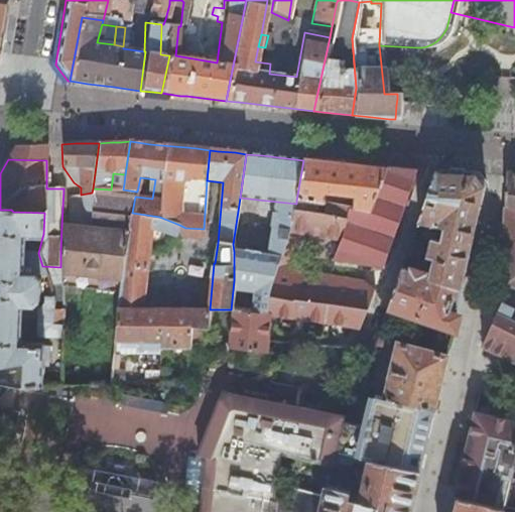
[(341,163),(303,160),(296,201),(316,204),(324,205),(327,193),(356,199),(353,211),(371,214),(377,193),(379,194),(386,169),(341,163)]
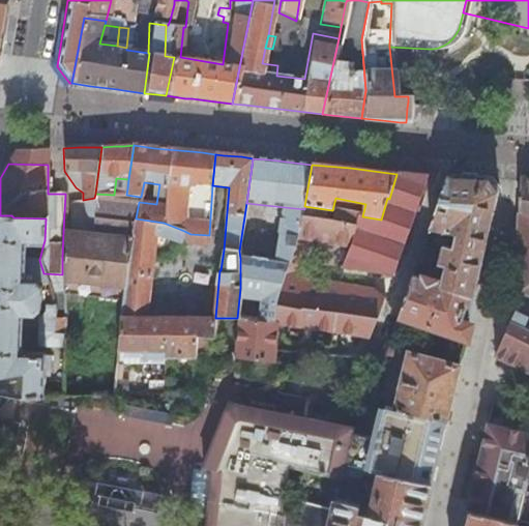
[(410,175),(397,174),(389,199),(387,198),(381,220),(362,216),(358,215),(347,250),(340,269),(342,269),(364,272),(363,278),(378,280),(379,274),(392,276),(428,177),(414,176),(410,175)]
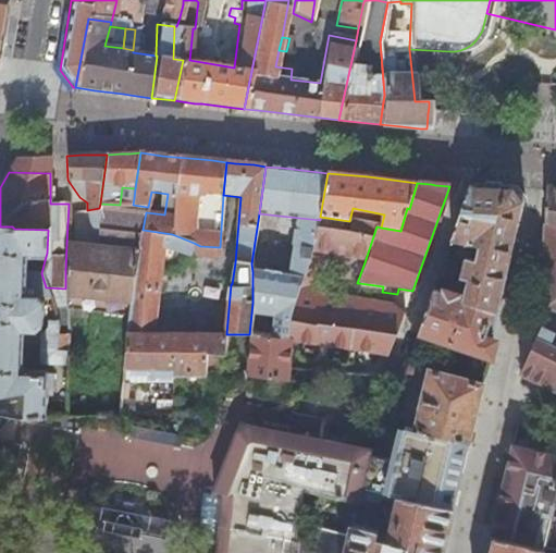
[(405,372),(419,376),(420,373),(428,353),(434,340),(487,358),(522,204),(511,189),(491,188),(469,187),(449,243),(476,249),(472,262),(465,259),(457,283),(466,286),(460,300),(433,292),(405,372)]
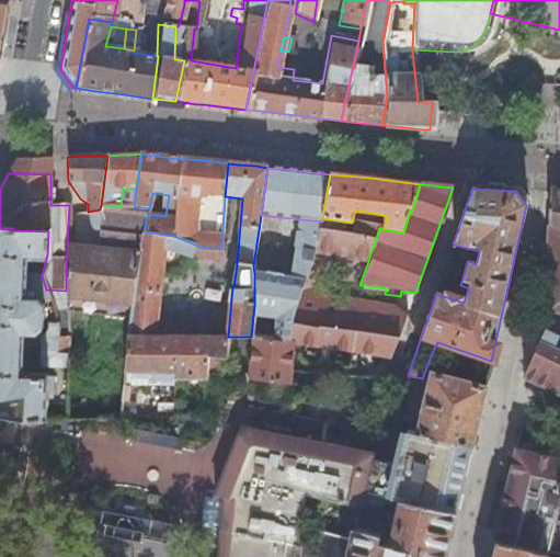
[(540,337),(522,379),(559,397),(559,191),(557,191),(548,190),(546,229),(545,260),(545,264),(547,264),(546,313),(559,316),(559,352),(549,348),(550,347),(550,345),(551,344),(552,343),(552,342),(552,341),(552,340),(552,339),(551,339),(551,338),(550,337),(549,337),(549,336),(548,336),(547,336),(546,336),(545,336),(545,337),(544,337),(543,337),(543,338),(540,337)]
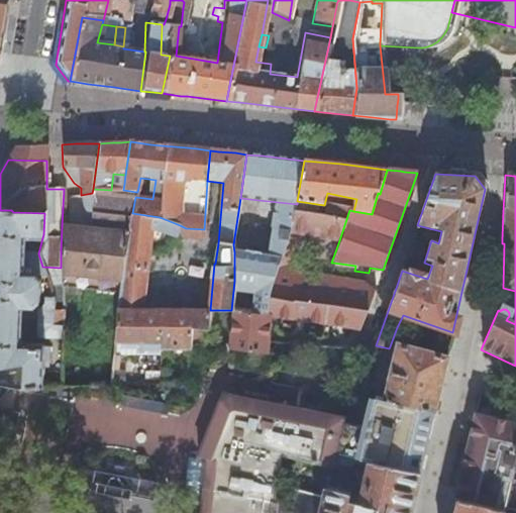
[(118,295),(132,213),(135,197),(136,192),(123,190),(117,190),(111,190),(93,189),(92,193),(87,230),(62,226),(61,250),(61,268),(61,286),(118,295)]
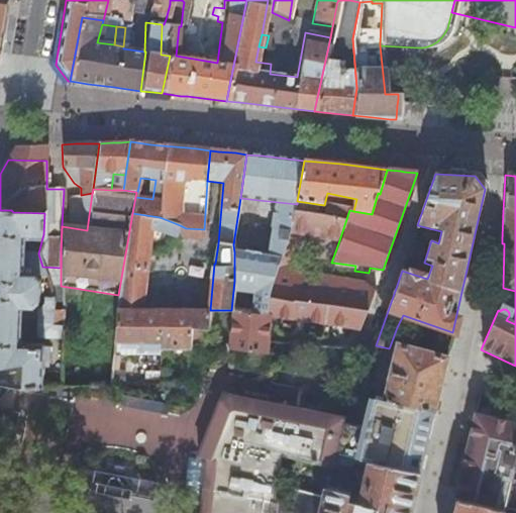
[(297,204),(259,200),(256,211),(276,213),(269,257),(234,252),(234,281),(233,291),(253,292),(251,311),(269,313),(271,297),(271,294),(281,259),(283,252),(287,245),(289,238),(292,233),(297,204)]
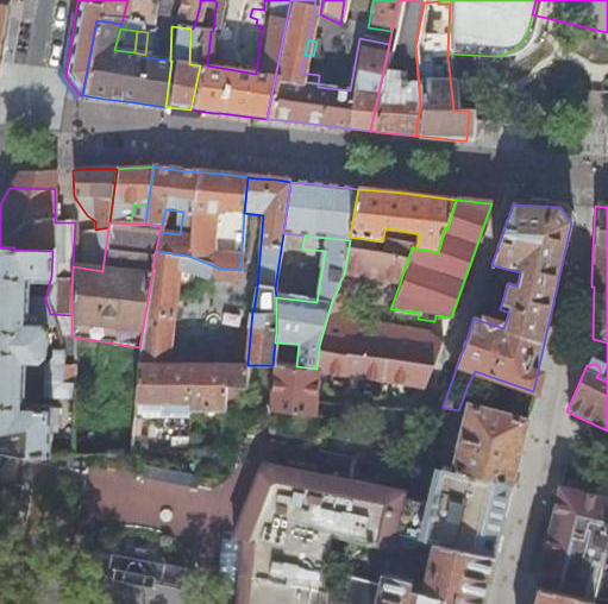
[(350,237),(350,240),(344,275),(399,287),(412,247),(384,243),(382,253),(371,251),(374,240),(350,237)]
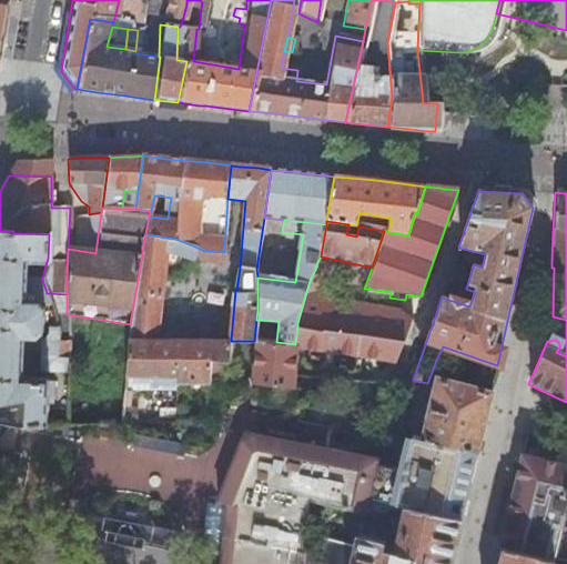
[(42,333),(43,312),(37,304),(50,305),(47,293),(42,279),(27,279),(27,264),(46,265),(48,258),(49,234),(14,233),(12,231),(0,231),(0,403),(26,401),(24,424),(46,424),(47,400),(53,400),(53,383),(47,383),(47,380),(22,379),(24,339),(37,340),(42,333)]
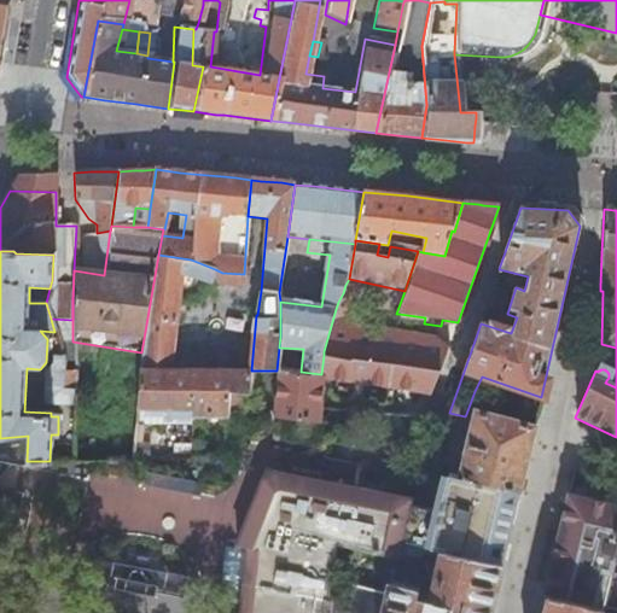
[(243,280),(244,274),(222,273),(215,269),(191,260),(158,255),(141,352),(135,422),(187,424),(187,409),(190,410),(190,415),(227,416),(228,391),(245,391),(246,371),(172,371),(184,278),(213,286),(236,290),(239,287),(242,284),(243,280)]
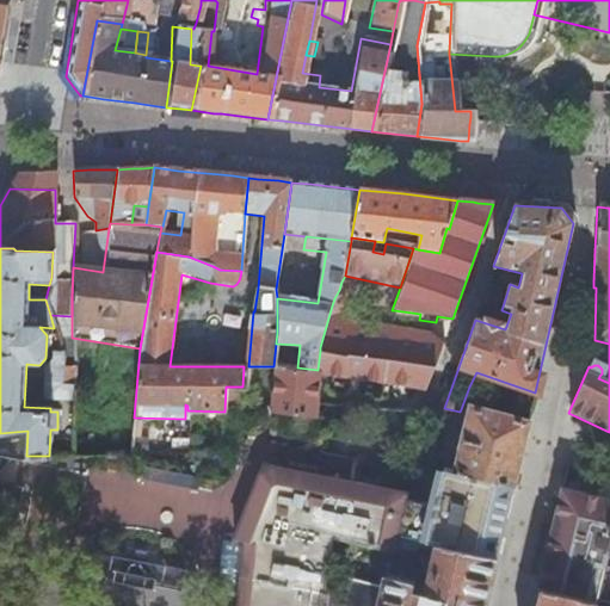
[(343,302),(334,298),(332,305),(320,347),(320,351),(318,370),(319,370),(424,390),(442,344),(429,336),(398,332),(350,322),(349,310),(340,308),(343,302)]
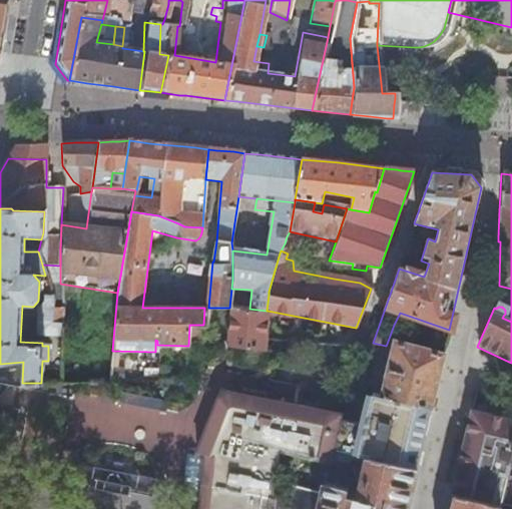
[(60,337),(60,325),(49,324),(49,322),(49,317),(50,316),(50,310),(50,308),(51,296),(44,296),(43,305),(37,312),(36,336),(60,337)]
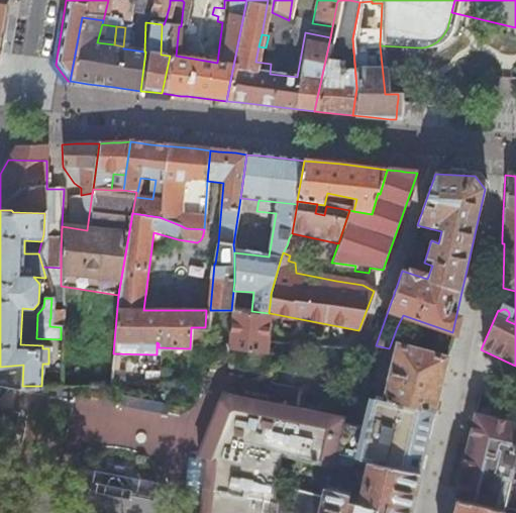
[(61,310),(50,310),(50,312),(50,318),(49,319),(49,324),(49,326),(61,327),(61,310)]
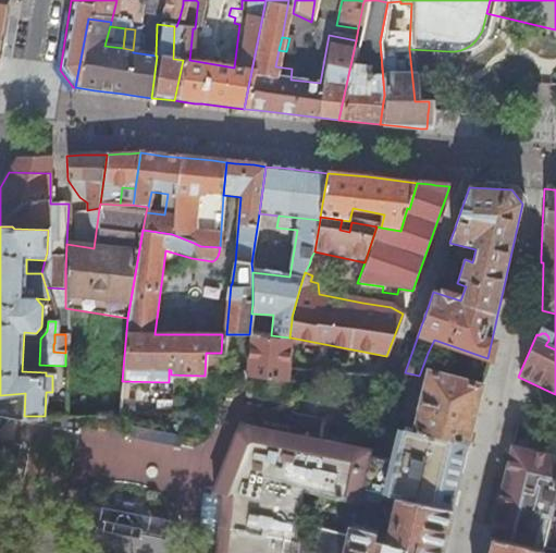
[(271,335),(249,334),(246,373),(287,378),(291,338),(289,338),(271,335)]
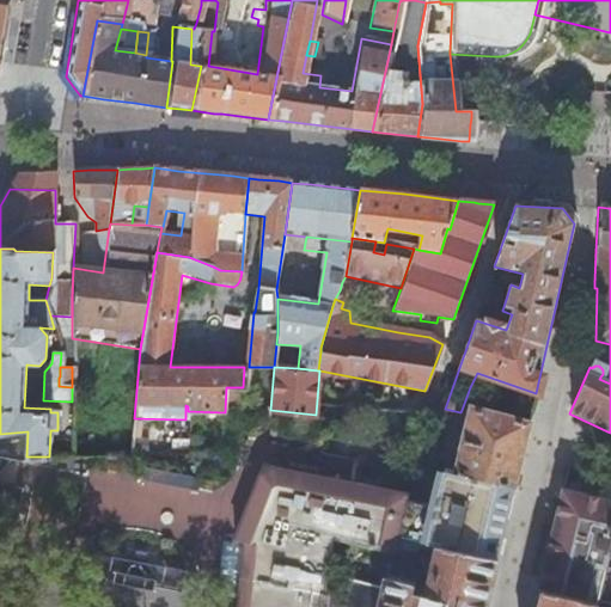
[(470,412),(454,472),(514,485),(530,423),(471,408),(470,412)]
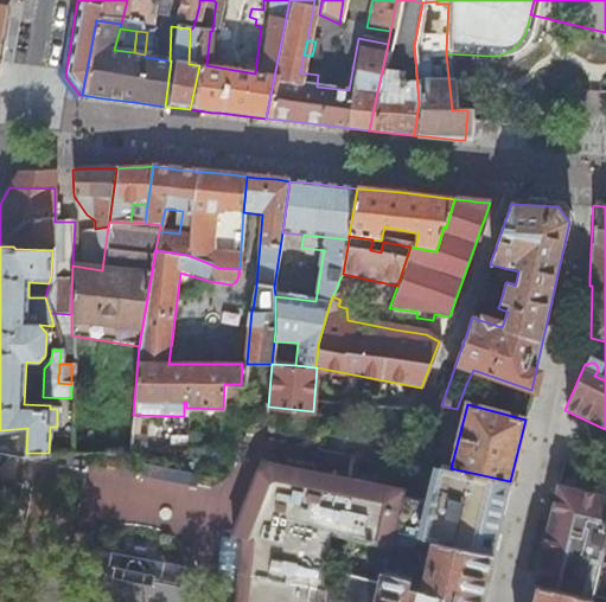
[(87,453),(65,453),(65,463),(87,463),(87,453)]
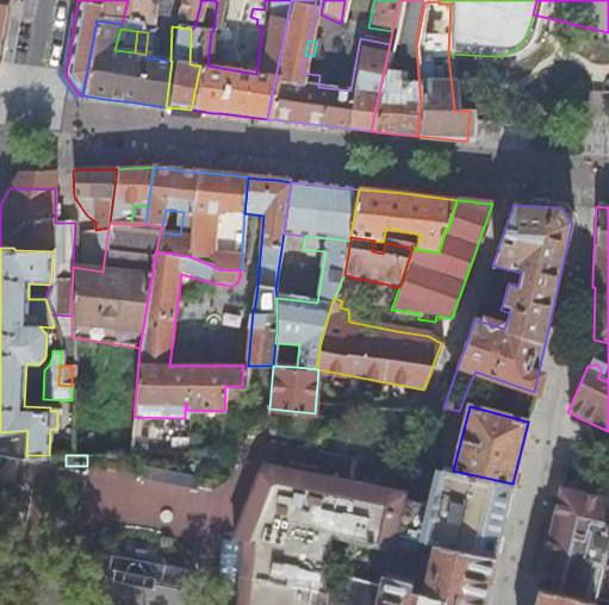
[(452,472),(440,469),(432,507),(402,501),(403,493),(335,478),(279,466),(271,466),(265,467),(259,471),(255,476),(231,538),(243,541),(242,555),(241,567),(237,604),(323,604),(327,573),(329,537),(335,538),(392,553),(395,547),(397,535),(437,544),(437,548),(495,561),(513,485),(513,484),(453,471),(452,472)]
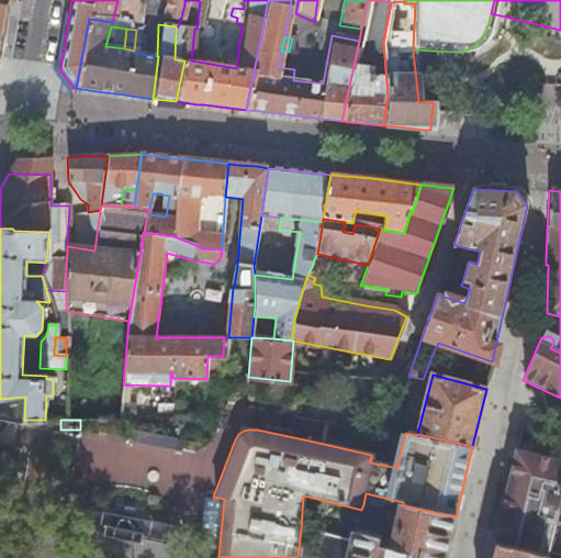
[(560,461),(516,450),(515,457),(494,543),(548,556),(558,512),(560,512),(560,461)]
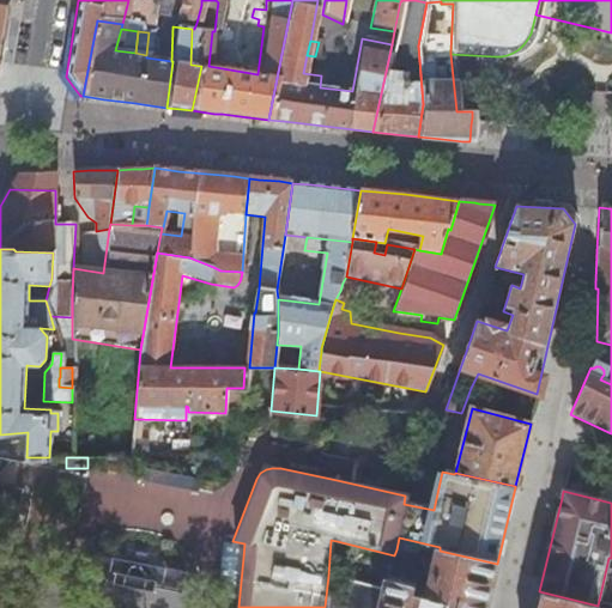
[(328,576),(325,607),(486,607),(497,564),(440,551),(440,547),(399,537),(397,549),(417,553),(417,549),(438,554),(435,566),(424,564),(422,577),(432,579),(429,595),(414,591),(416,584),(389,578),(386,593),(328,576)]
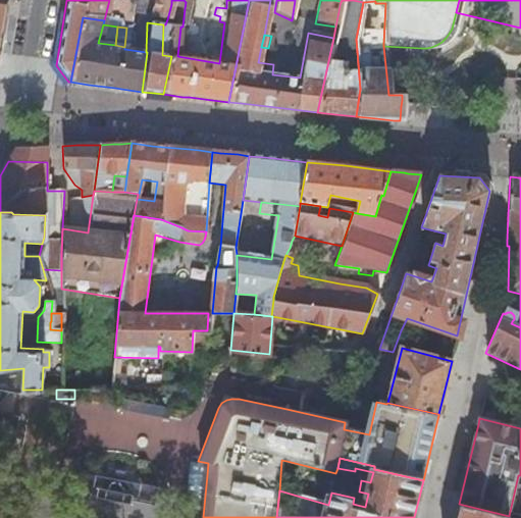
[(103,506),(159,517),(166,480),(55,460),(48,496),(103,506)]
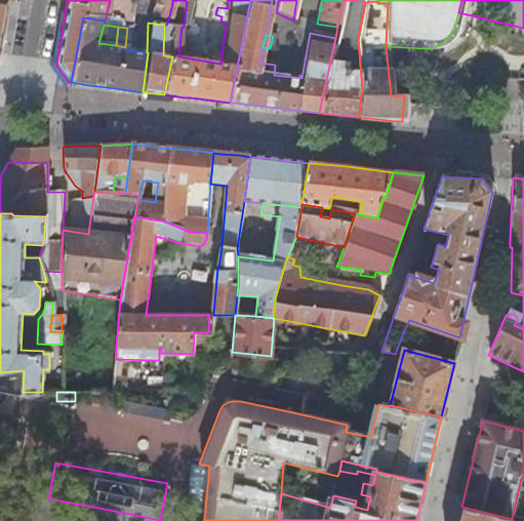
[(512,520),(512,519),(461,507),(457,520),(512,520)]
